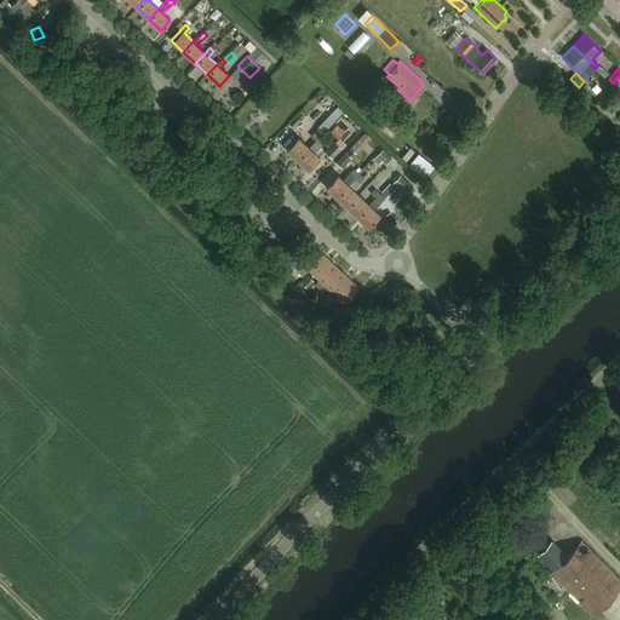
[(338,124),(331,131),(338,139),(345,132),(338,124)]
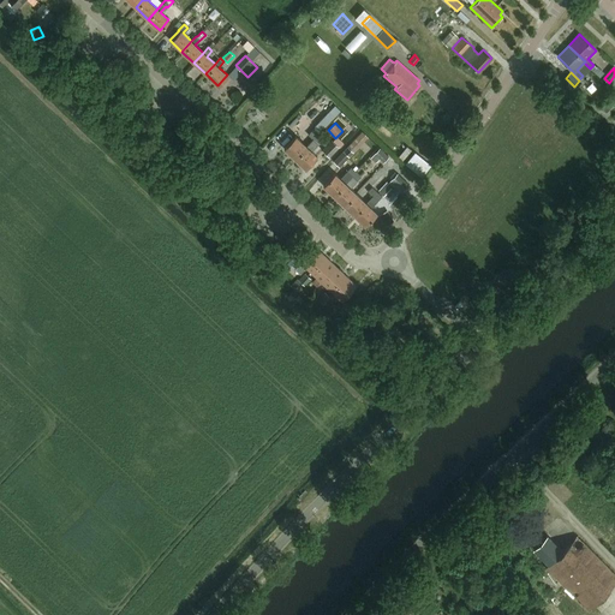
[(348,147),(353,151),(368,137),(362,132),(348,147)]
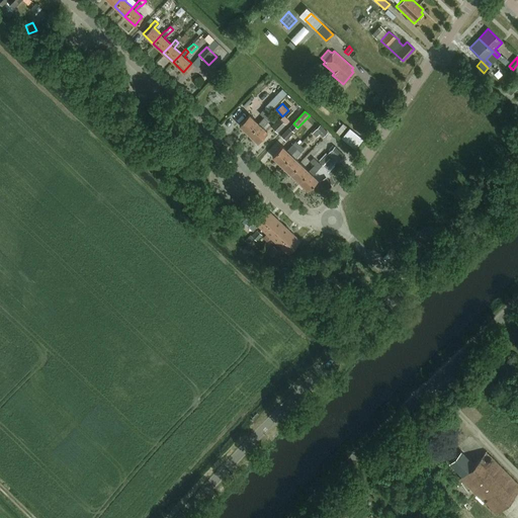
[(258,123),(248,134),(257,142),(266,132),(262,127),(272,117),(267,113),(264,117),(258,123)]
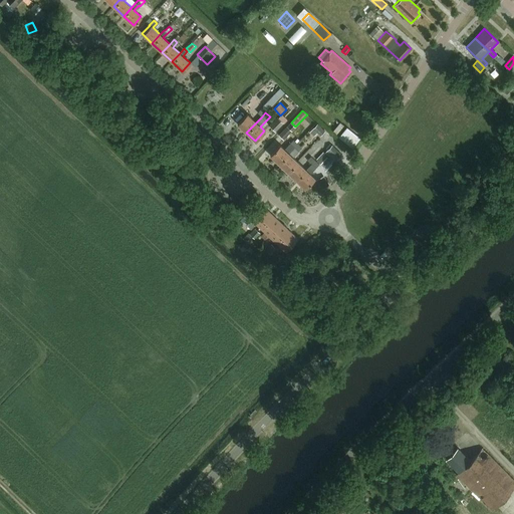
[(247,113),(237,123),(246,133),(256,122),(247,113)]
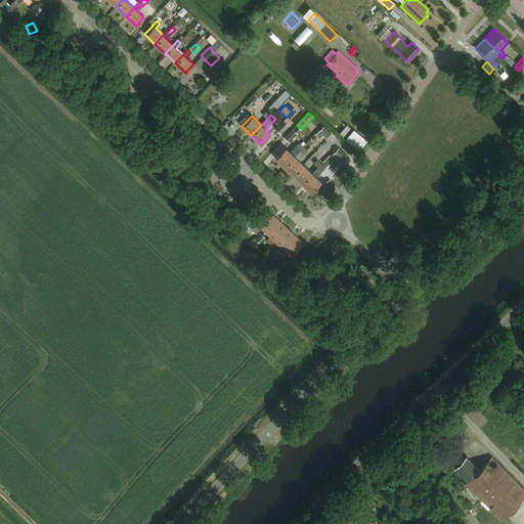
[(292,122),(289,119),(286,122),(282,119),(274,128),(280,133),(292,122)]
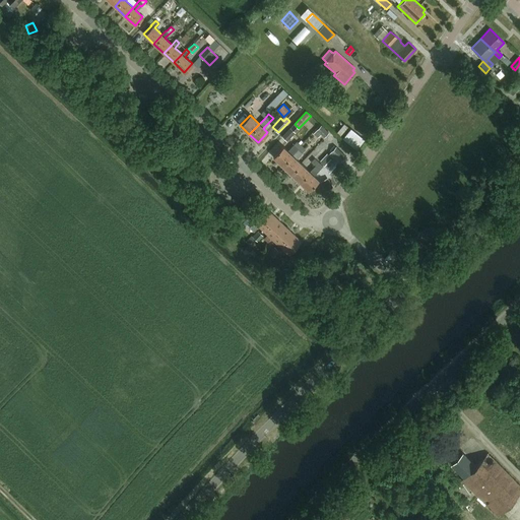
[(299,128),(294,124),(281,136),(287,141),(299,128)]
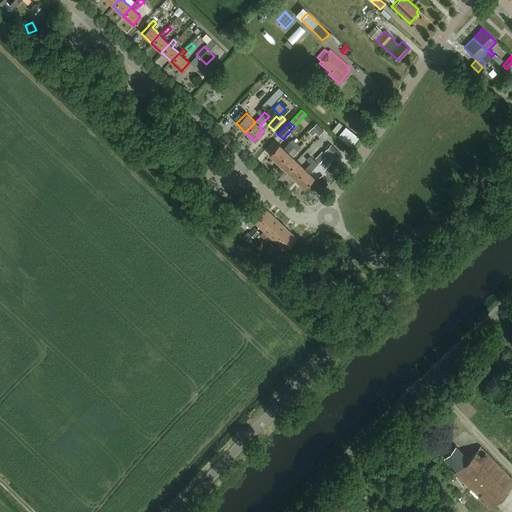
[(324,129),(316,122),(308,131),(313,135),(316,131),(319,134),(324,129)]
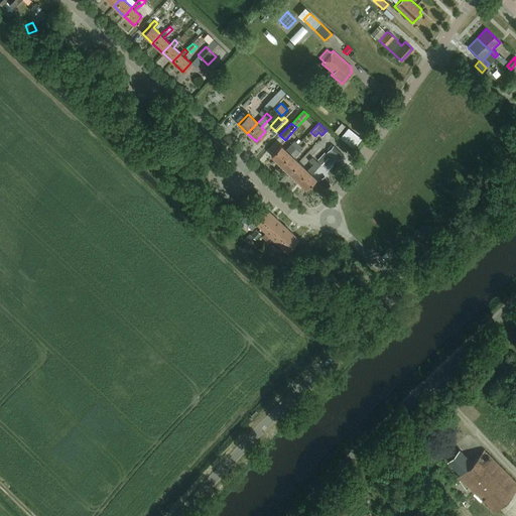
[(355,147),(363,137),(349,126),(341,136),(355,147)]
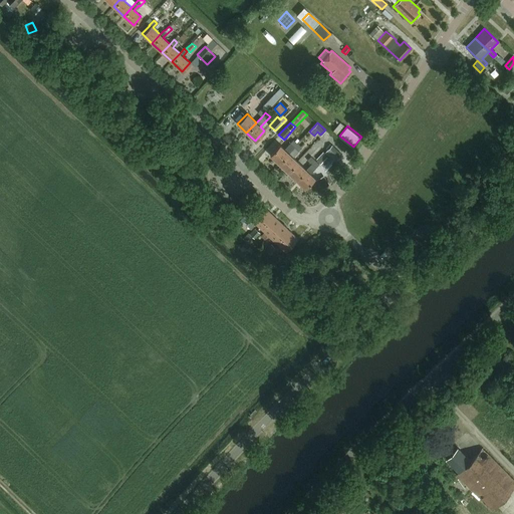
[(298,144),(294,140),(284,150),(279,145),(269,155),(279,164),(295,148),(298,144)]
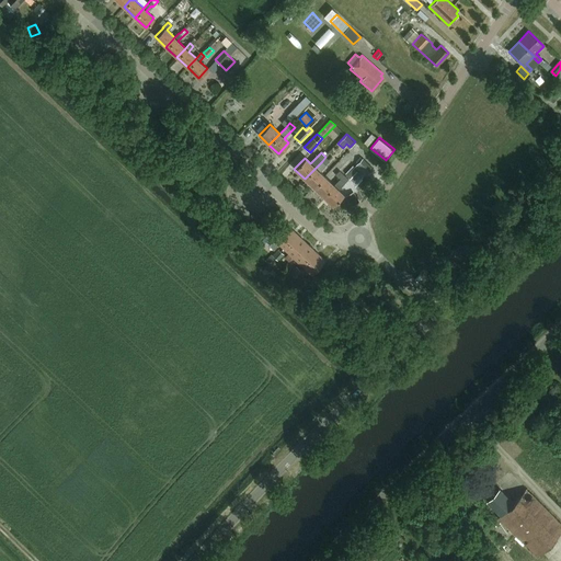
[(325,157),(322,161),(305,179),(313,187),(324,176),(320,172),(330,161),(325,157)]
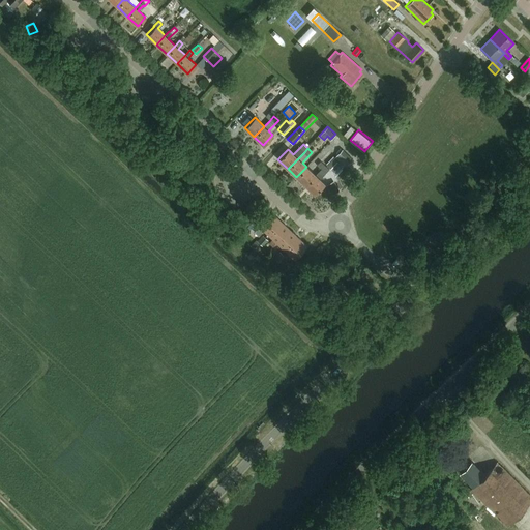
[(352,158),(342,149),(333,157),(332,156),(325,164),(332,171),(340,164),(341,165),(343,162),(346,165),(352,158)]
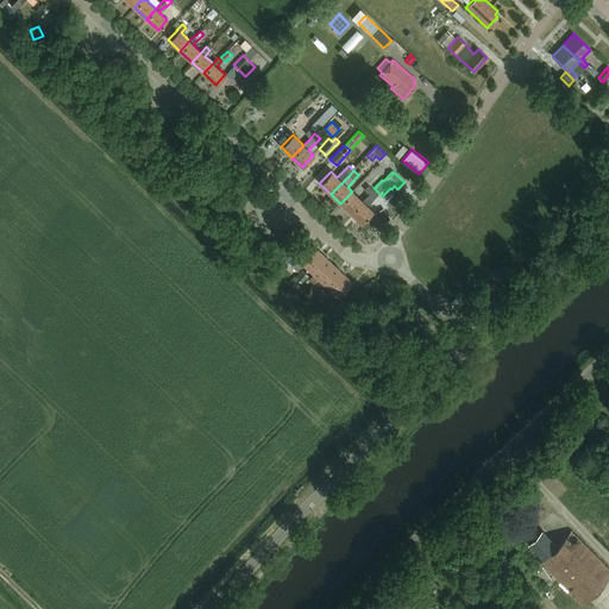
[(363,201),(351,213),(360,224),(372,212),(368,207),(378,195),(374,189),(369,194),(362,201),(363,201)]
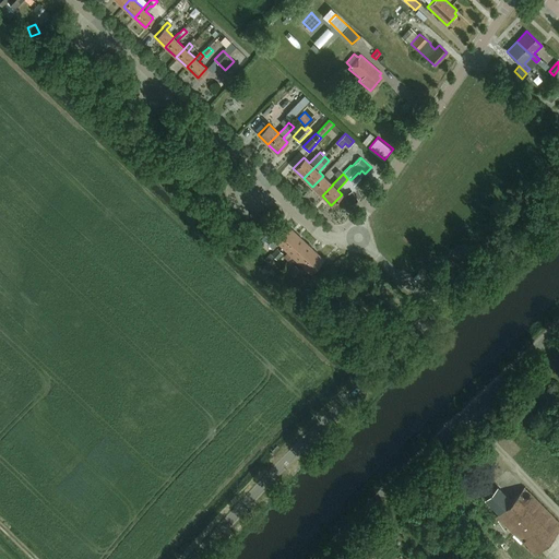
[(323,176),(312,187),(322,195),(333,185),(332,185),(323,176)]
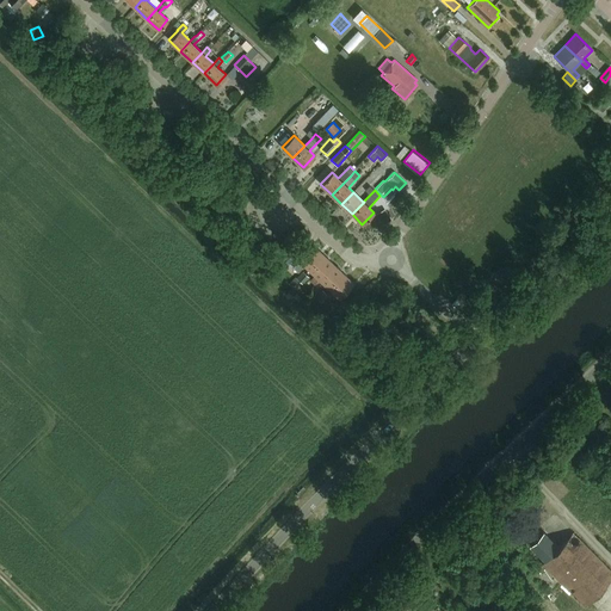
[(392,220),(386,209),(376,214),(382,224),(392,220)]
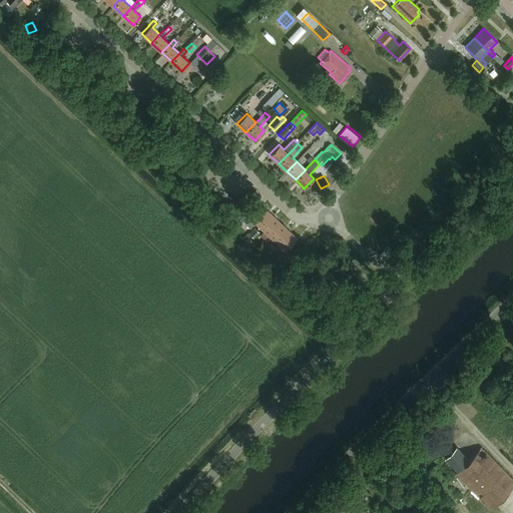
[(263,206),(250,218),(259,226),(271,214),(263,206)]
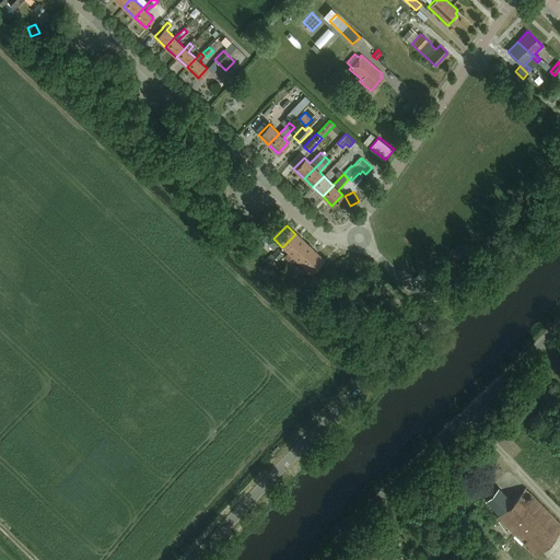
[(295,234),(282,247),(291,256),(304,243),(295,234)]
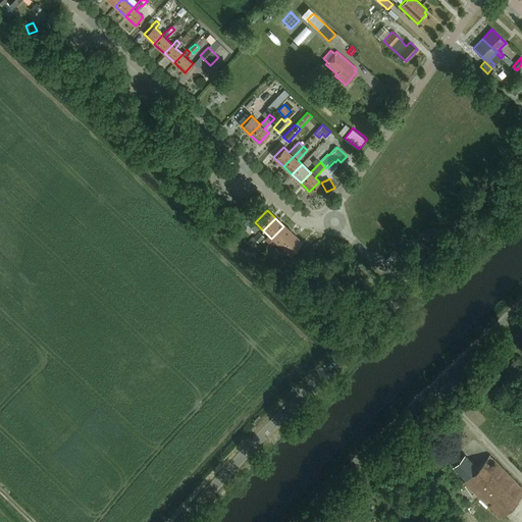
[(283,226),(271,239),(280,247),(293,235),(283,226)]
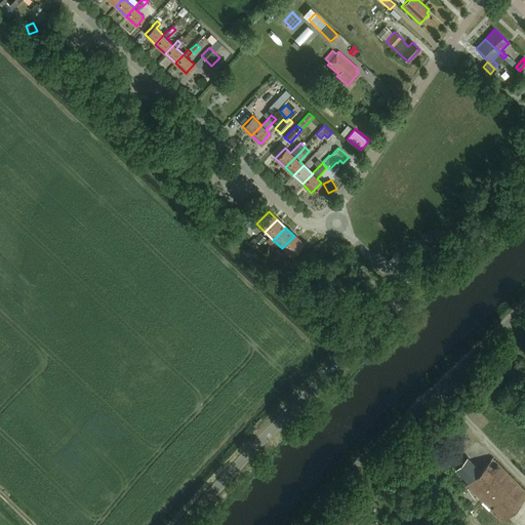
[(294,236),(282,248),(290,256),(303,243),(294,236)]
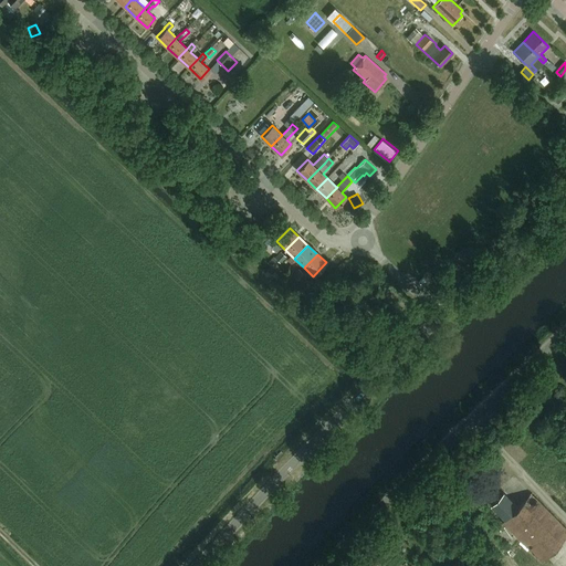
[(503,493),(491,505),(504,520),(502,522),(520,540),(506,553),(520,565),(536,565),(565,536),(565,528),(531,493),(517,506),(503,493)]
